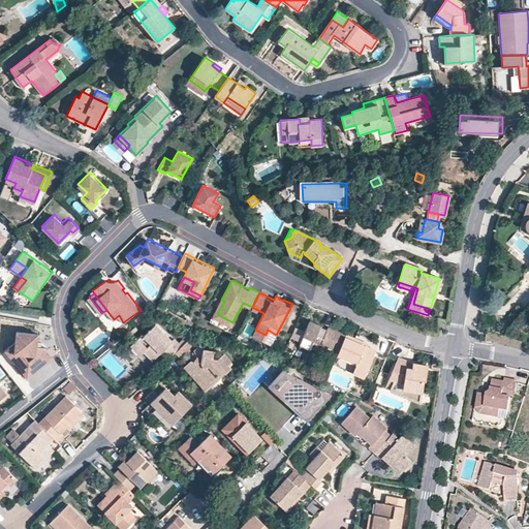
[(232,322),(217,314),(224,301),(221,300),(213,316),(230,325),(232,322)]
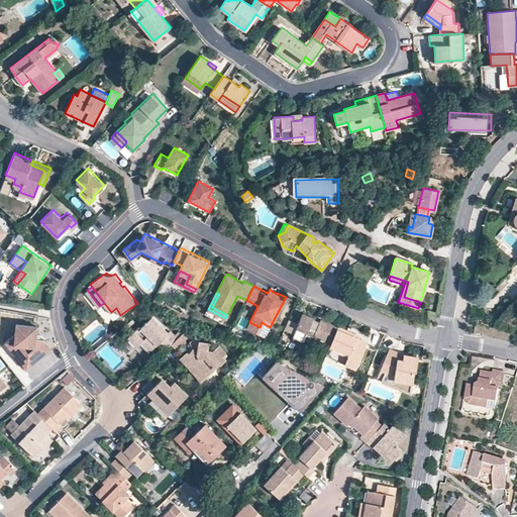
[(311,338),(315,336),(331,344),(339,327),(324,320),(323,323),(303,314),(299,324),(294,335),(293,338),(303,342),(306,336),(311,338)]
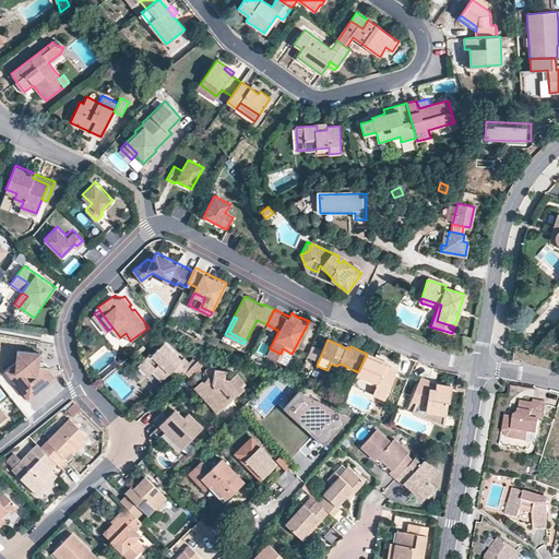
[(150,376),(153,372),(156,368),(166,378),(170,372),(178,381),(186,373),(192,366),(185,358),(182,360),(165,343),(152,355),(151,354),(139,365),(150,376)]
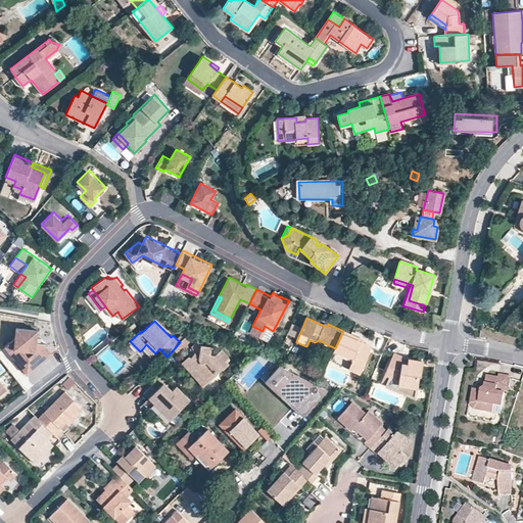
[(297,339),(302,328),(292,324),(288,335),(297,339)]
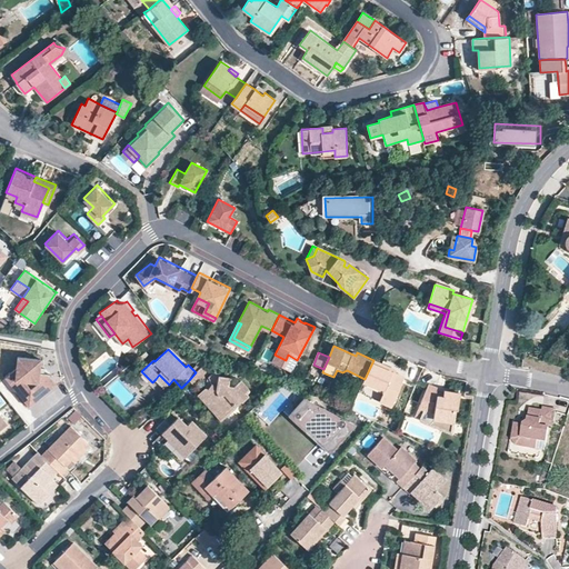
[(292,369),(297,360),(288,355),(286,360),(275,355),(272,359),(292,369)]
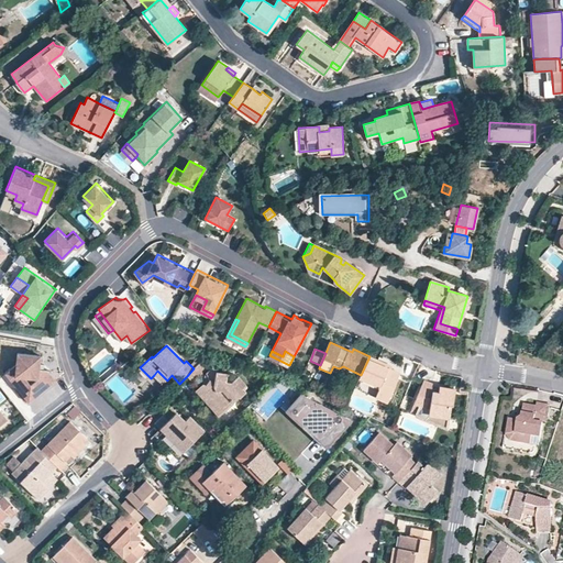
[(29,400),(56,378),(48,368),(44,368),(44,363),(41,362),(41,354),(18,352),(17,363),(8,370),(13,376),(19,384),(19,388),(29,400)]
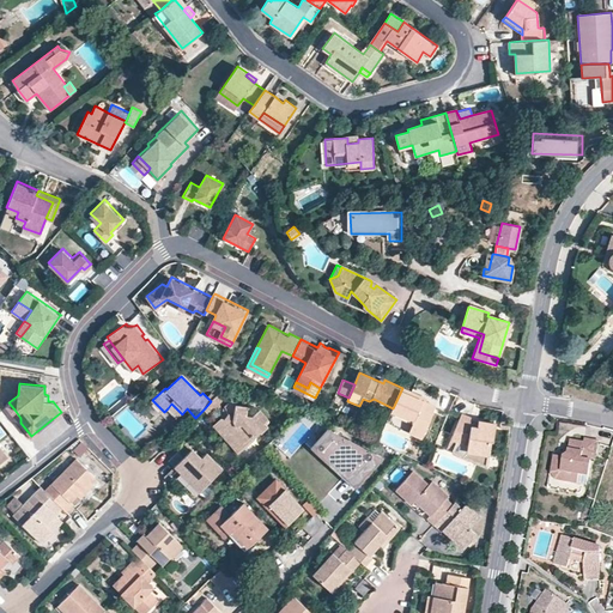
[(393,408),(393,410),(414,419),(410,431),(424,437),(437,406),(428,401),(413,395),(414,393),(402,388),(393,408)]
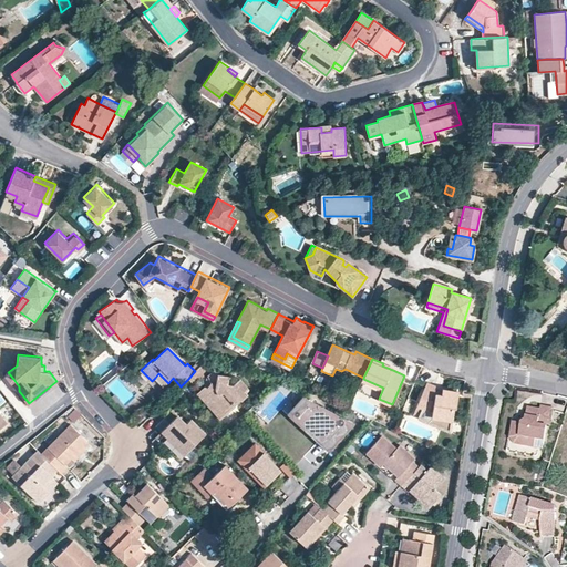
[(212,368),(205,361),(203,364),(208,370),(212,368)]
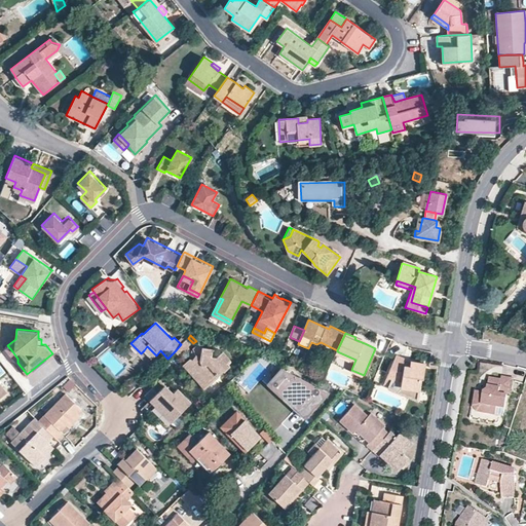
[(181,358),(190,348),(189,347),(193,343),(188,338),(181,344),(175,351),(181,358)]
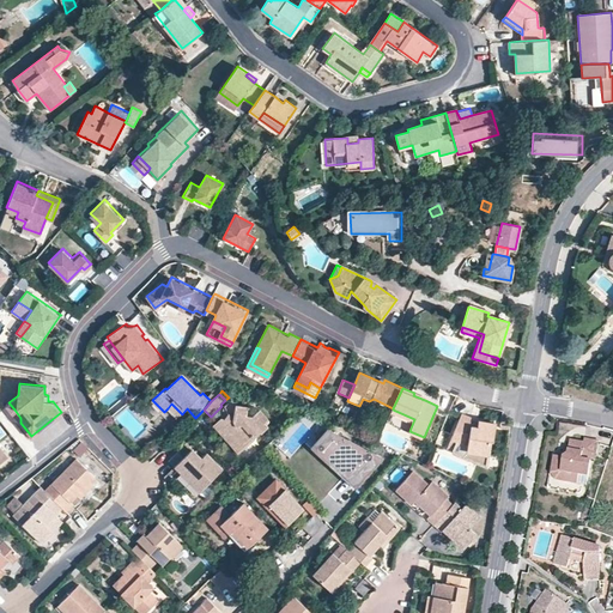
[(253,412),(247,412),(248,404),(237,404),(238,400),(231,399),(230,410),(222,418),(220,430),(236,431),(244,439),(252,434),(254,434),(260,428),(261,429),(268,423),(265,419),(268,416),(259,406),(253,412)]
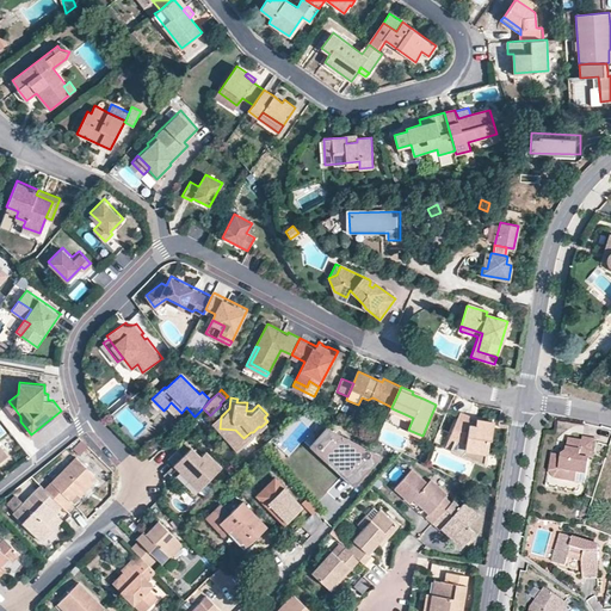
[(171,402),(167,407),(178,417),(181,413),(171,402)]
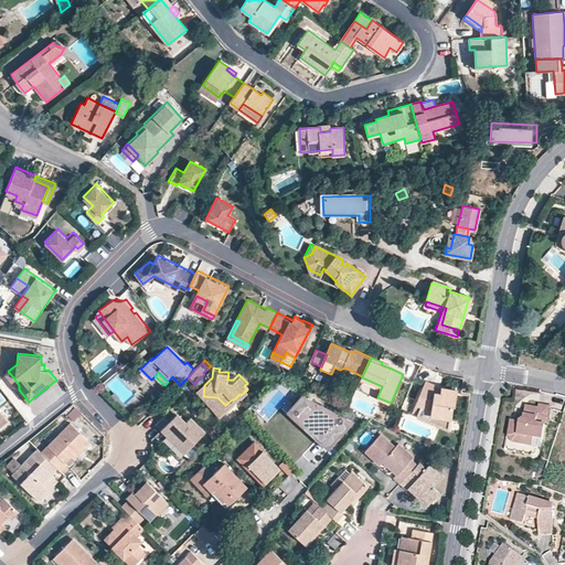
[(19,385),(13,377),(9,377),(19,390),(19,385)]
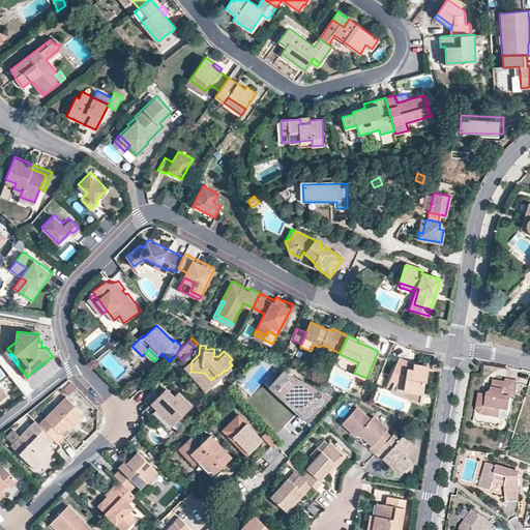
[(415,363),(414,369),(405,367),(408,360),(400,357),(391,379),(395,381),(392,389),(402,394),(405,388),(420,390),(423,379),(425,379),(428,365),(415,363)]
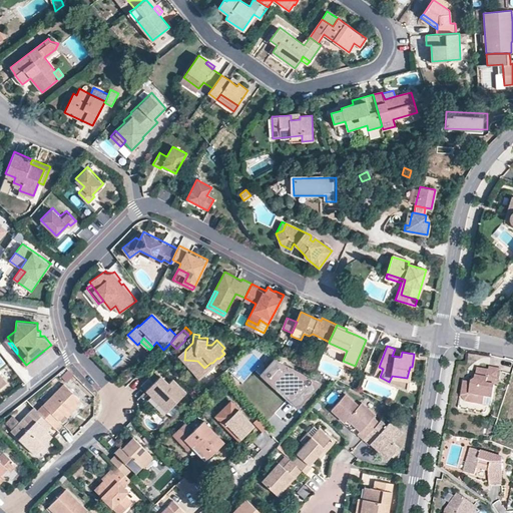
[(197,361),(184,360),(200,378),(220,360),(218,359),(217,358),(212,363),(210,363),(204,368),(197,361)]
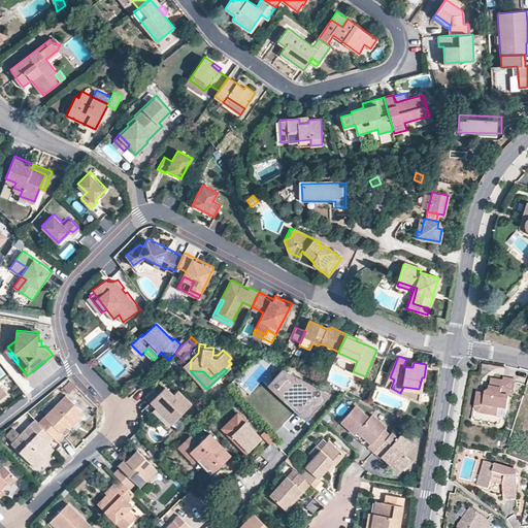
[(273,385),(286,372),(281,369),(266,385),(303,421),(328,395),(326,394),(305,416),(273,385)]
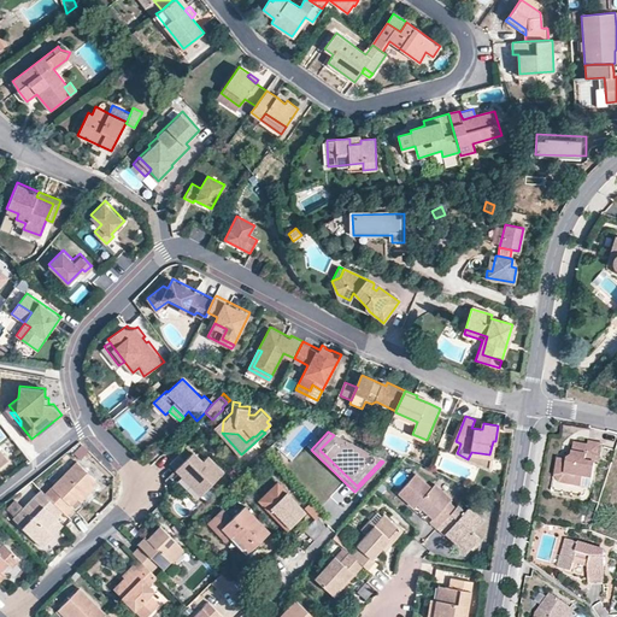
[(381,460),(334,435),(319,450),(357,486),(381,460)]
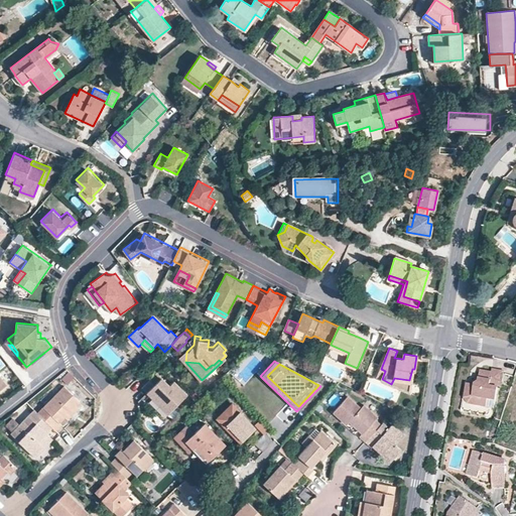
[(490,410),(486,409),(488,399),(496,400),(499,386),(501,386),(504,370),(493,368),(492,372),(481,370),(479,381),(474,384),(465,383),(463,397),(461,396),(459,409),(489,414),(490,410)]
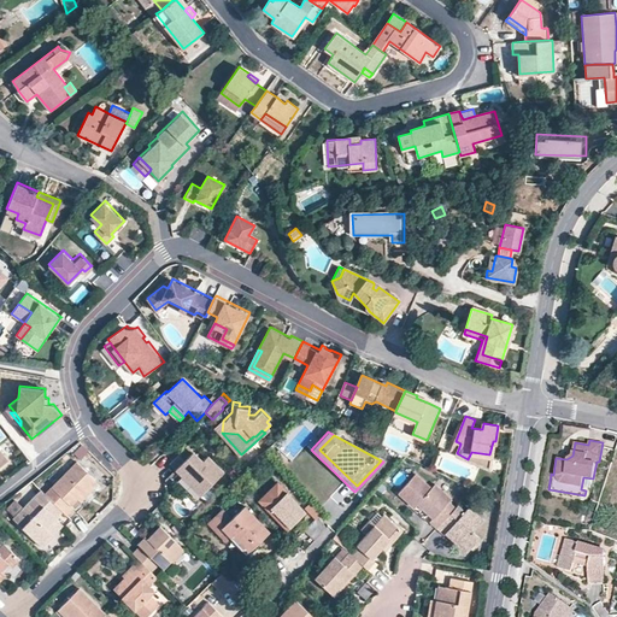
[(90,451),(84,445),(76,453),(82,459),(90,451)]
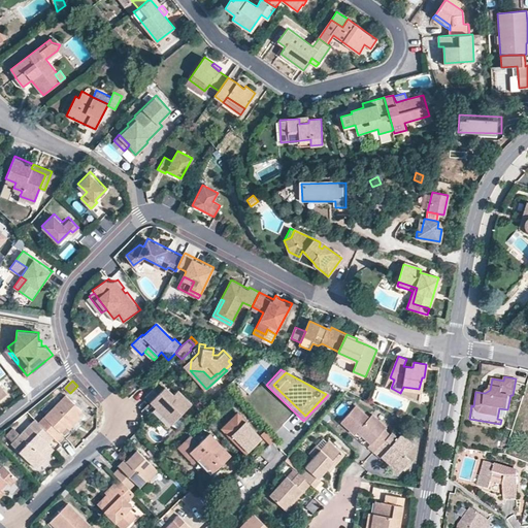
[(160,411),(165,406),(171,413),(166,417),(173,425),(193,406),(179,392),(175,396),(163,383),(146,397),(157,407),(160,411)]
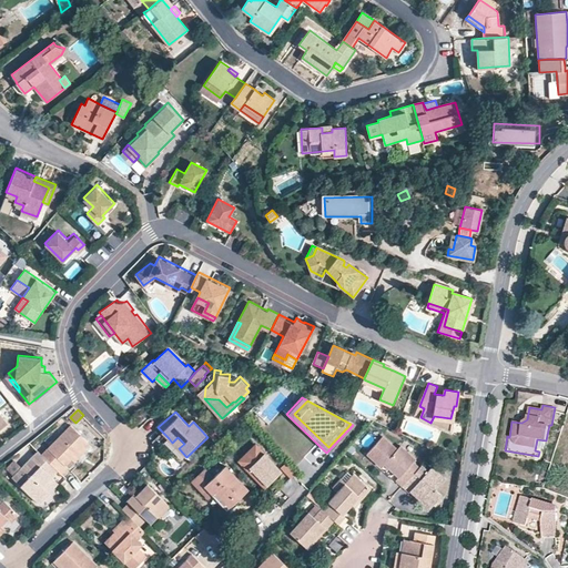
[(250,423),(243,415),(230,428),(233,432),(242,424),(244,427),(250,423)]
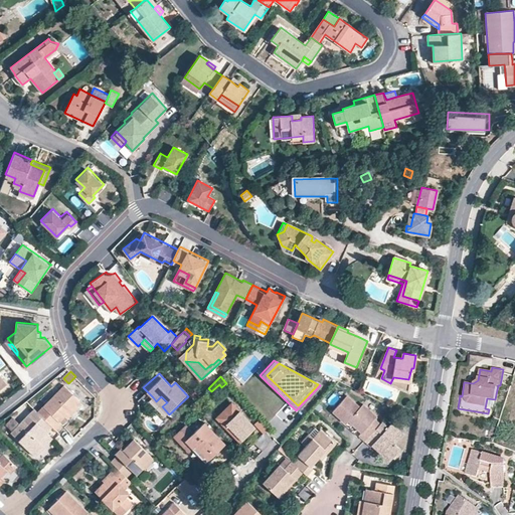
[(0,394),(9,387),(0,377),(0,394)]
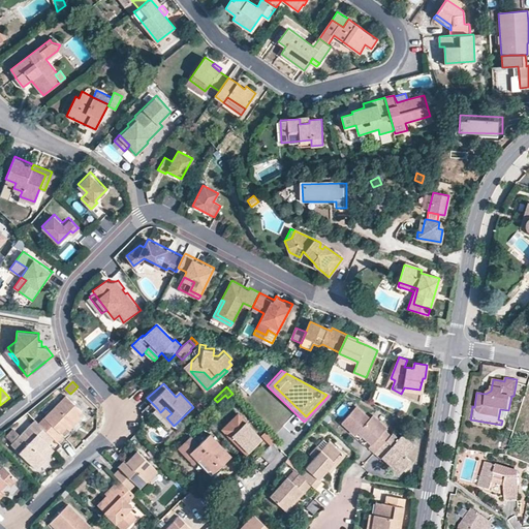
[(63,432),(68,427),(81,415),(84,411),(68,396),(40,423),(54,437),(58,441),(64,435),(63,432)]
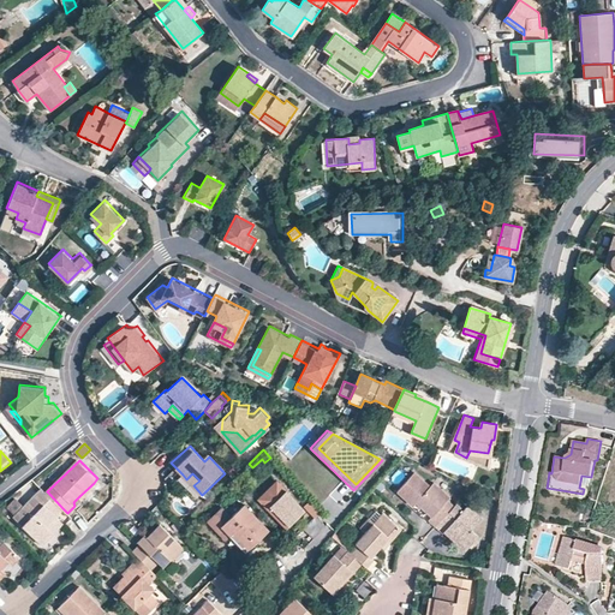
[(411,505),(415,501),(431,514),(428,519),(434,525),(449,508),(452,506),(445,500),(447,497),(431,483),(429,487),(412,471),(395,490),(411,505)]
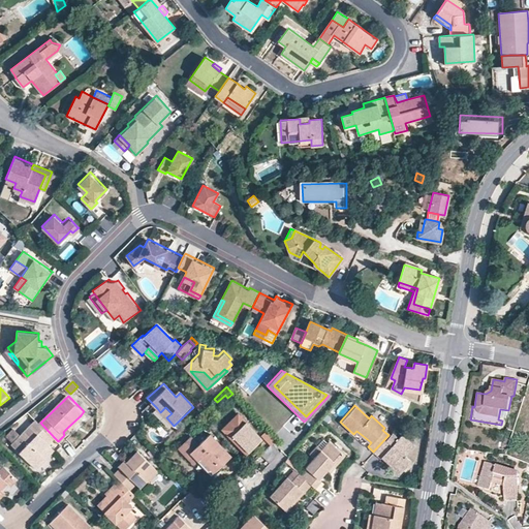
[(160,412),(166,417),(172,413),(165,407),(160,412)]
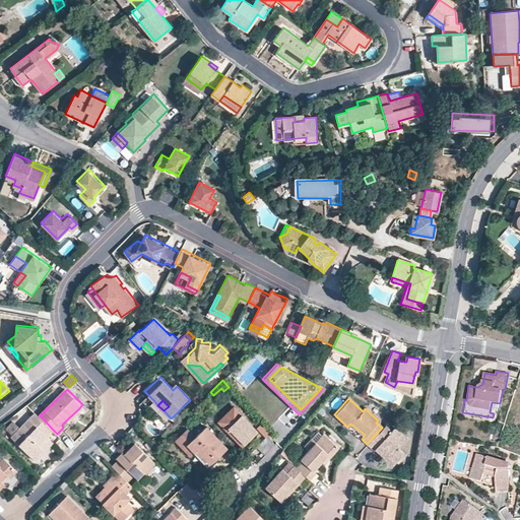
[(171,418),(164,410),(157,405),(154,401),(149,405),(167,423),(171,418)]
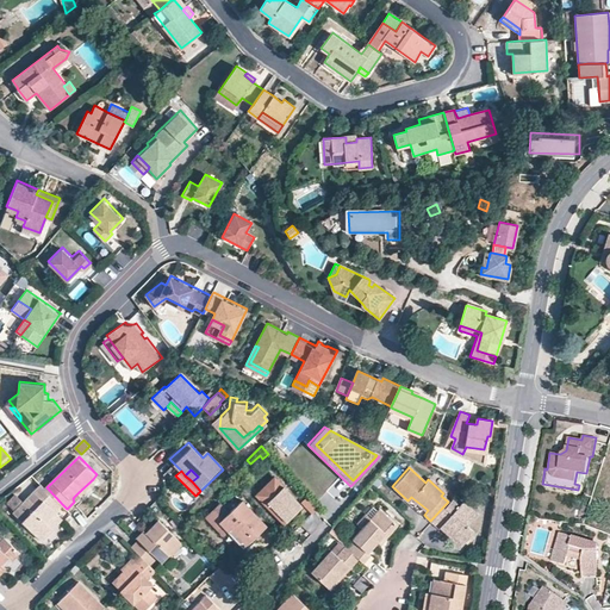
[(586,473),(577,472),(574,484),(579,485),(585,485),(586,473)]
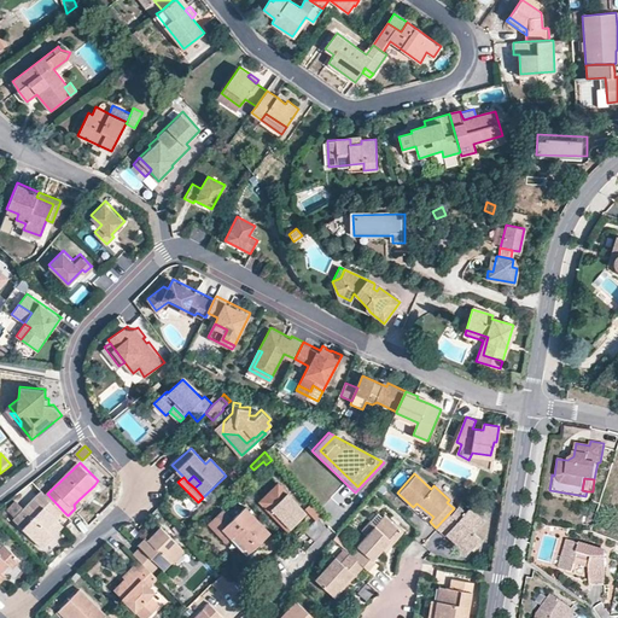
[(278,484),(260,501),(287,530),(304,512),(278,484)]
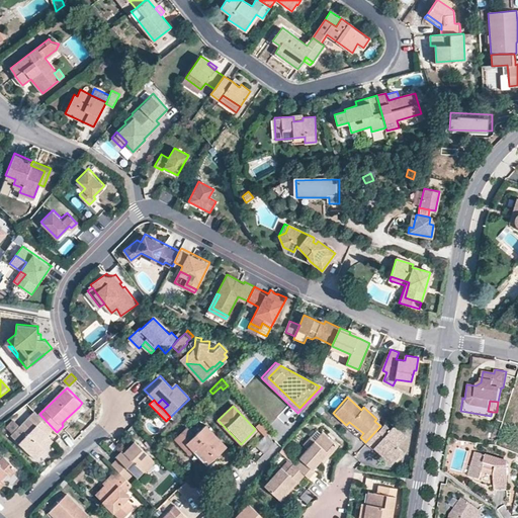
[(67,418),(70,421),(82,410),(79,407),(67,418)]
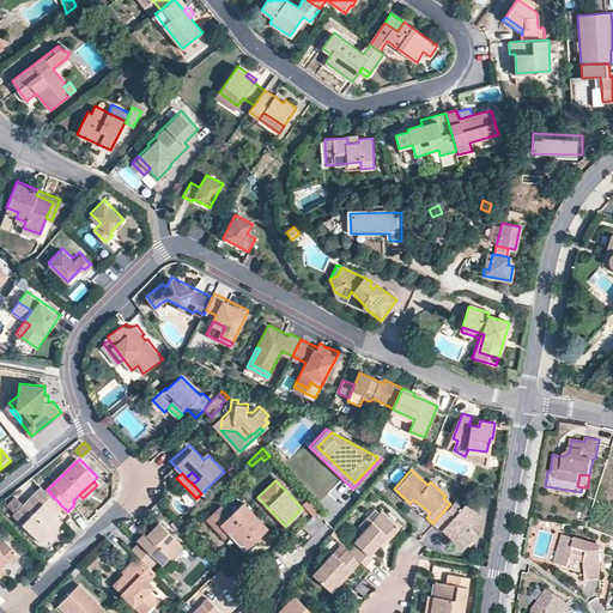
[(352,489),(341,481),(328,493),(341,504),(352,489)]
